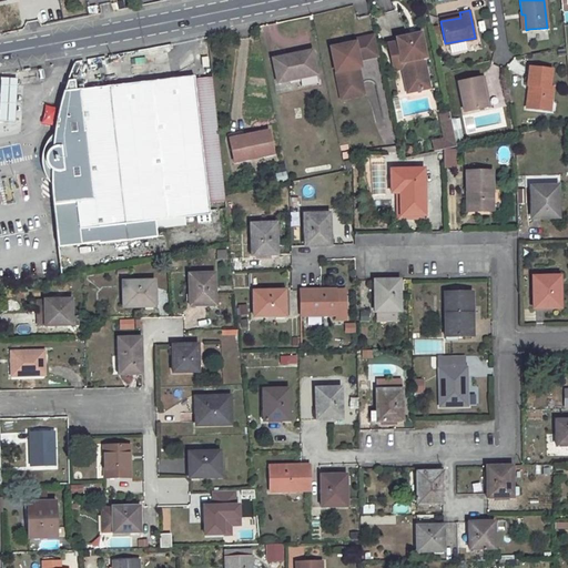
[(387,43),(392,64),(406,62),(413,91),(429,88),(424,58),(425,58),(421,32),(396,38),(396,41),(387,43)]
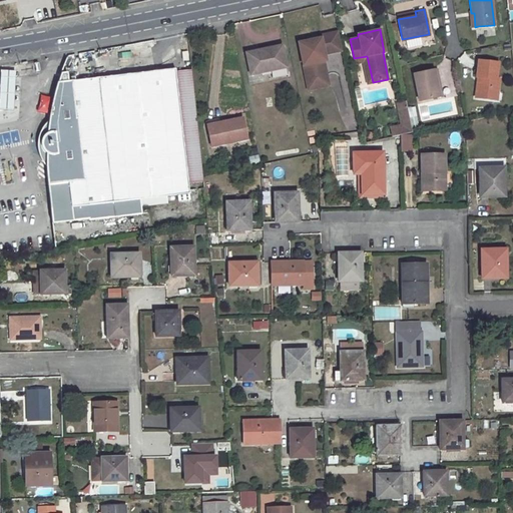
[(339,51),(335,33),(319,36),(320,38),(308,41),(298,43),(308,90),(328,85),(323,61),(325,61),(323,54),(339,51)]
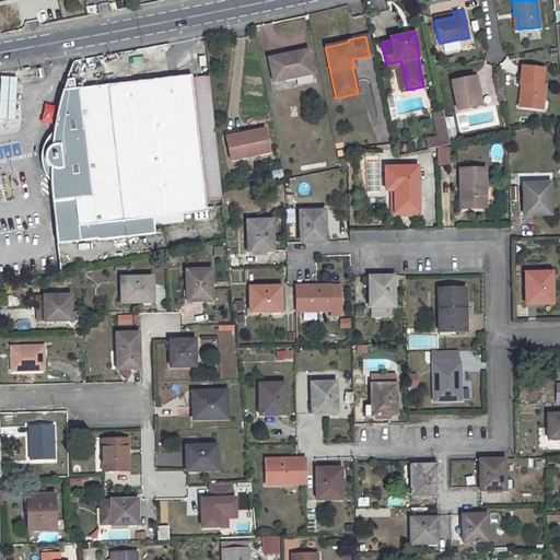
[(307,50),(269,58),(273,82),(296,77),(312,73),(307,50)]
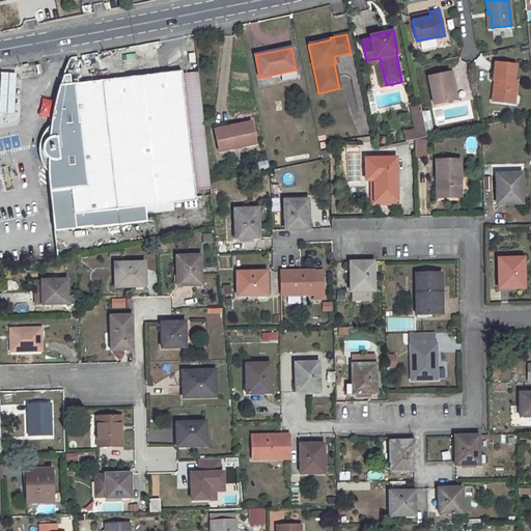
[(366,60),(367,66),(375,64),(380,87),(386,85),(380,58),(366,60)]
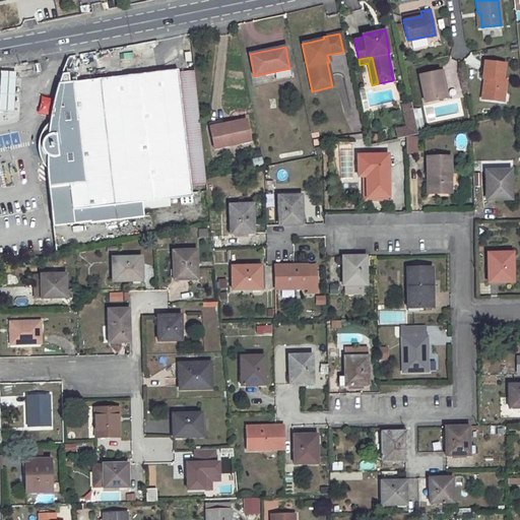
[(504,81),(505,64),(484,62),(482,79),(485,79),(486,79),(486,83),(484,83),(483,100),(500,102),(501,92),(506,92),(507,81),(504,81)]
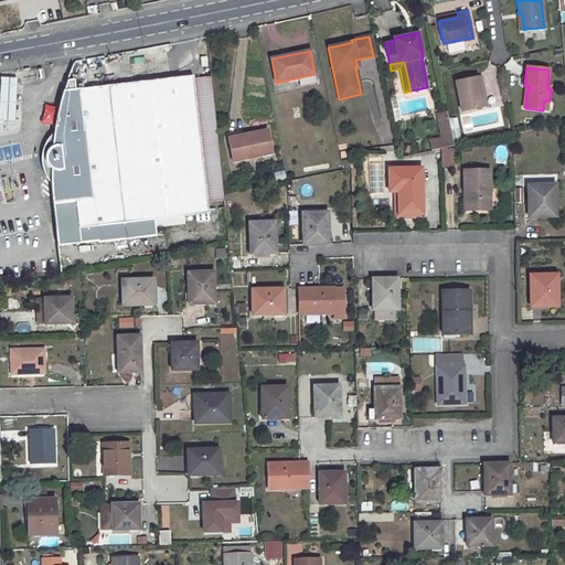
[(315,74),(299,77),(300,86),(317,83),(315,74)]
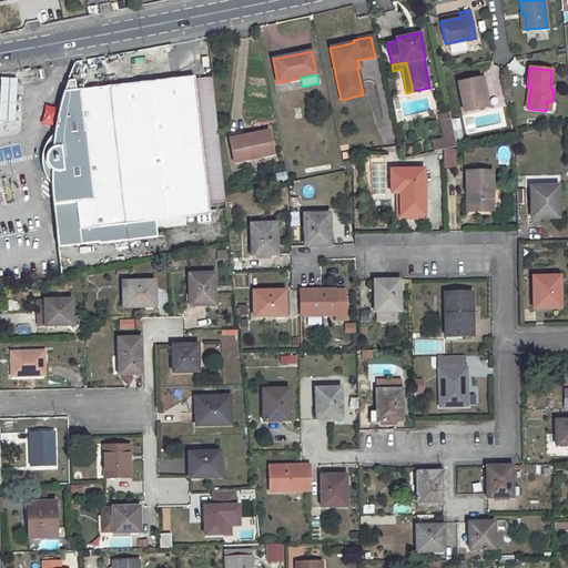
[(224,202),(217,135),(212,79),(194,81),(193,77),(82,89),(82,84),(74,85),(73,80),(66,81),(62,94),(61,97),(61,98),(57,112),(56,117),(54,127),(53,133),(52,139),(52,140),(52,142),(52,143),(51,146),(51,148),(50,148),(50,149),(48,150),(47,151),(46,153),(46,155),(44,160),(46,163),(46,164),(46,165),(47,166),(48,169),(49,169),(50,170),(50,172),(50,180),(50,183),(50,184),(51,196),(61,203),(52,204),(57,247),(98,243),(98,244),(158,236),(156,229),(174,226),(174,225),(185,224),(184,217),(210,214),(209,203),(224,202)]
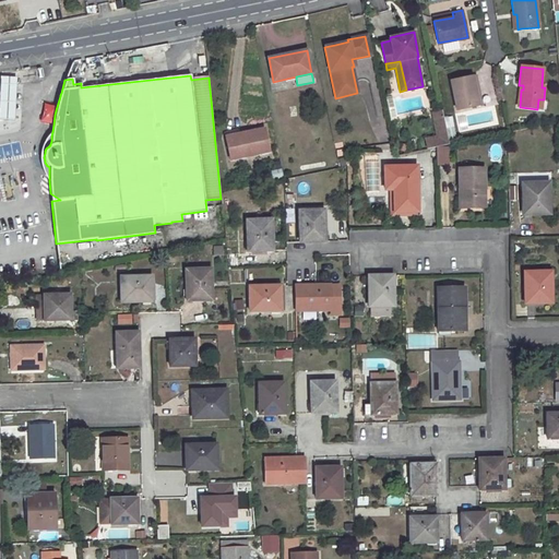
[(472,78),(477,106),(482,105),(476,76),(472,78)]
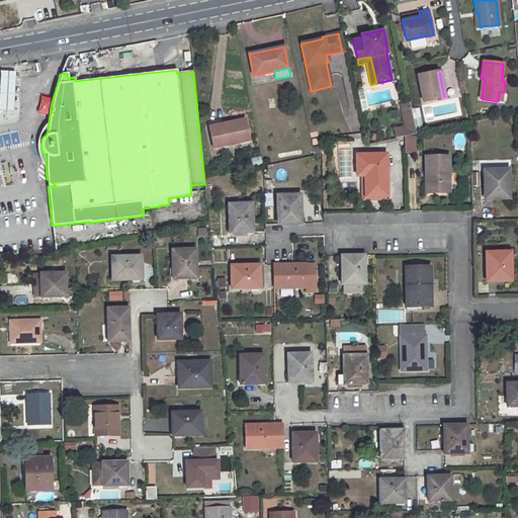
[(417,76),(423,102),(442,98),(437,72),(417,76)]
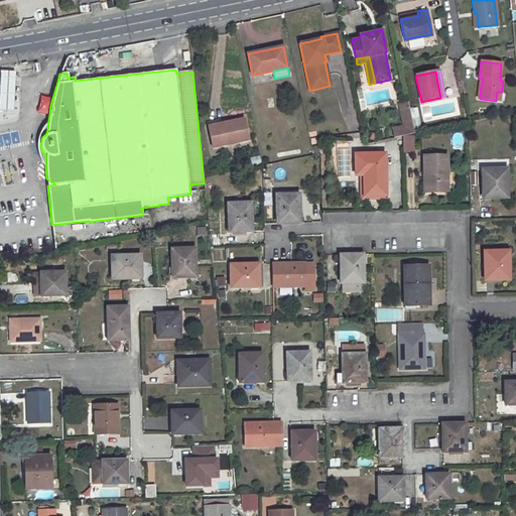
[(3,74),(0,114),(10,115),(13,75),(3,74)]
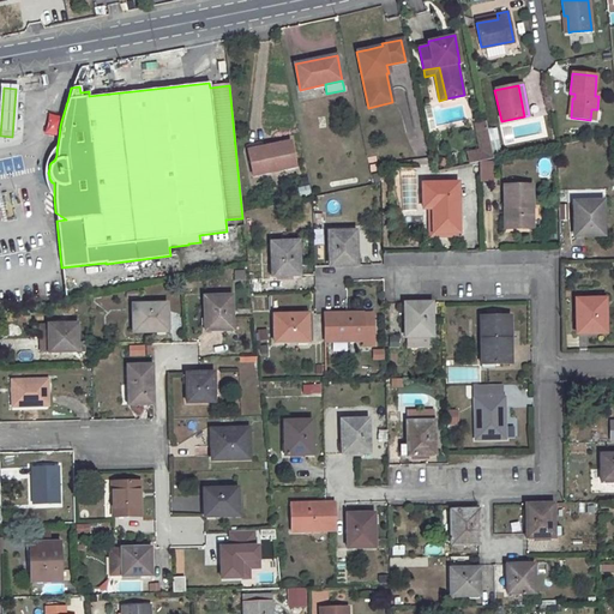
[(487,132),(486,122),(474,125),(480,150),(467,154),(469,164),(493,158),(488,139),(482,140),(480,133),(487,132)]
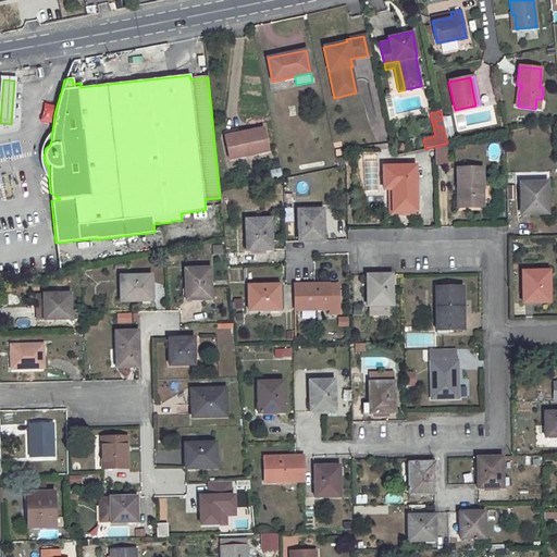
[(263,130),(224,137),(230,160),(268,152),(263,130)]
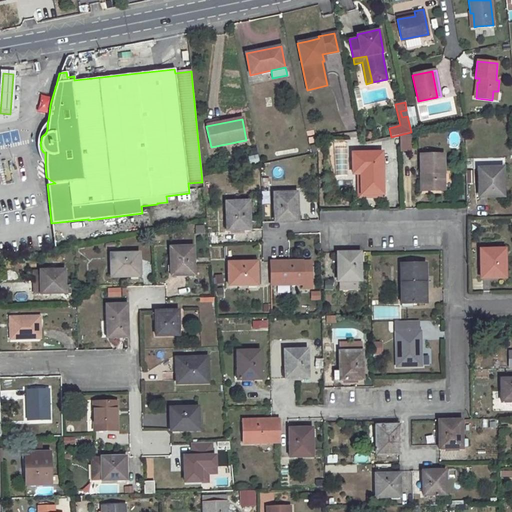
[(47,125),(48,120),(46,121),(43,126),(40,131),(38,137),(37,141),(37,145),(37,149),(38,154),(40,157),(41,161),(44,164),(45,166),(45,165),(45,162),(45,155),(45,153),(44,152),(43,152),(42,150),(41,149),(41,148),(41,147),(40,144),(41,140),(41,138),(42,136),(43,135),(45,134),(45,133),(46,133),(46,132),(47,129),(47,128),(47,126),(47,125)]
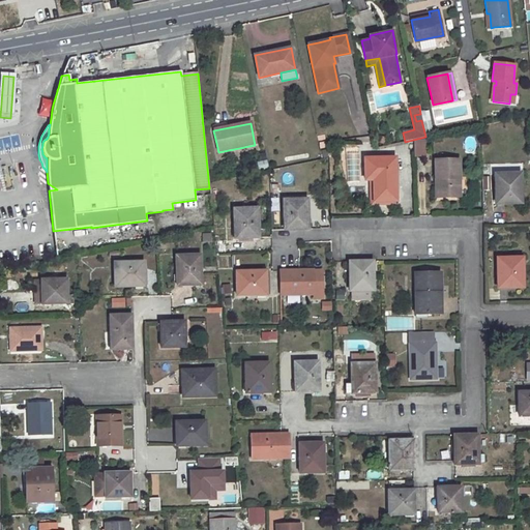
[(373,180),(374,202),(396,201),(395,157),(376,158),(376,180),(373,180)]
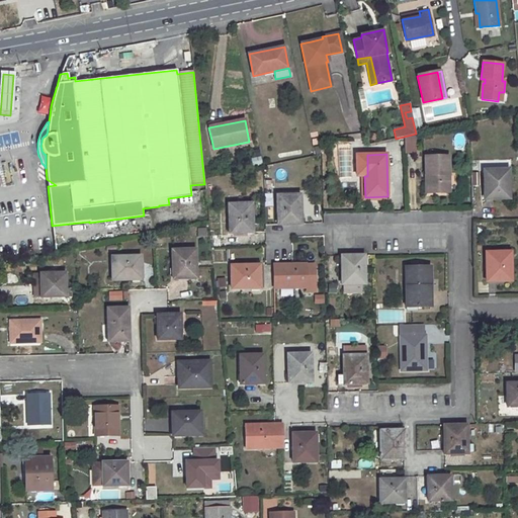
[(367,155),(356,155),(357,176),(364,176),(367,176),(367,155)]
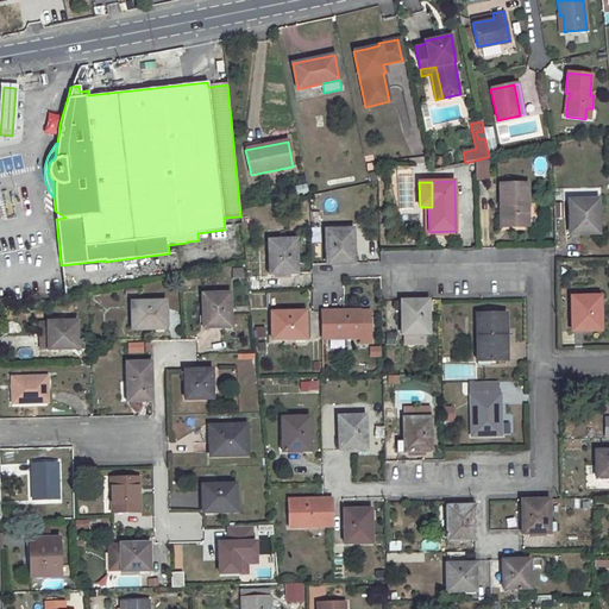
[(306,183),(295,186),(296,195),(308,193),(306,183)]
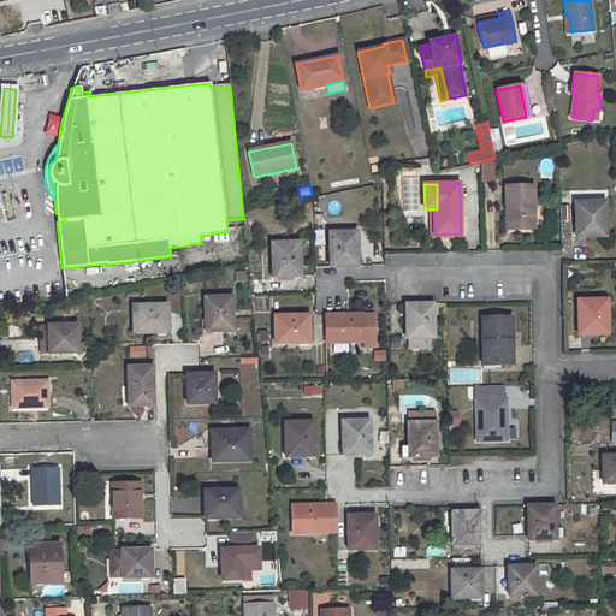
[(533,185),(505,187),(507,208),(511,208),(511,229),(534,229),(533,185)]
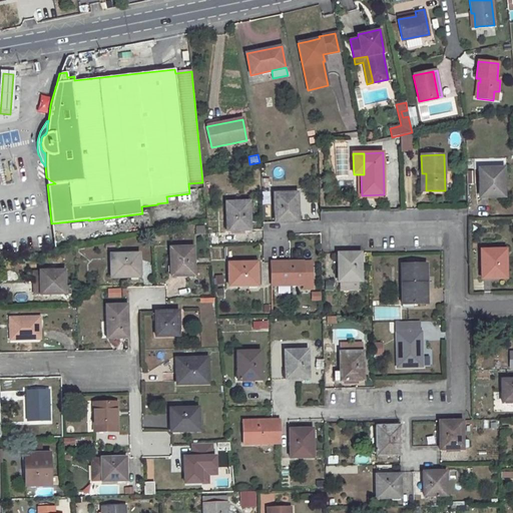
[(503,167),(479,168),(480,197),(502,197),(502,183),(504,183),(503,167)]
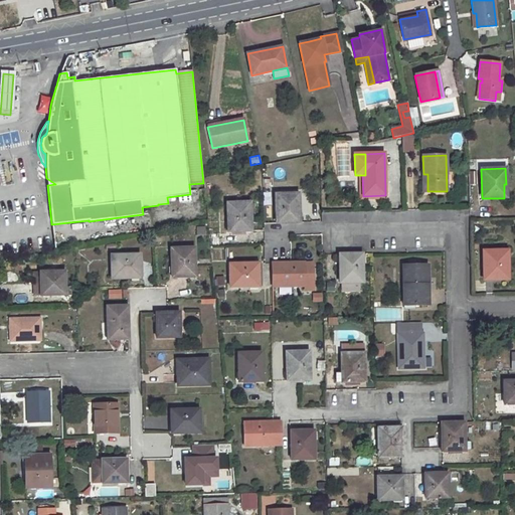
[(299,194),(275,194),(276,223),(299,222),(299,194)]
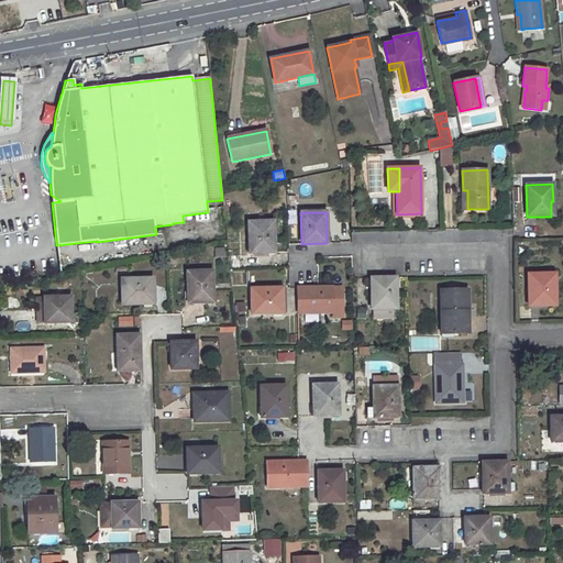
[(274,221),(247,222),(249,253),(274,253),(274,221)]
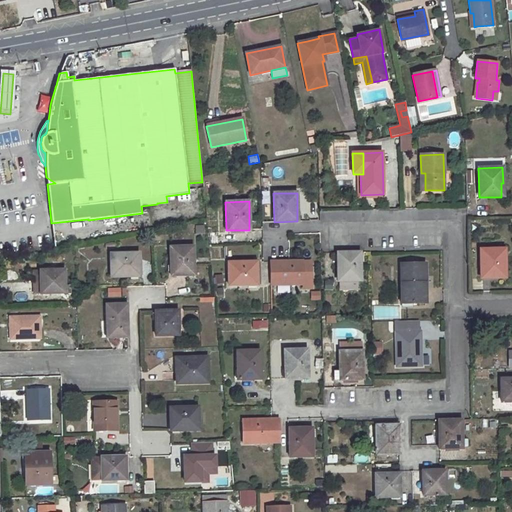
[(193,247),(170,247),(171,276),(193,275),(193,247)]
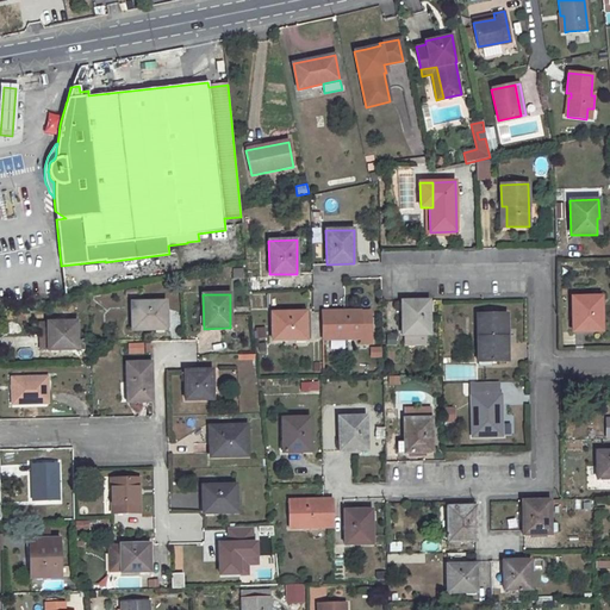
[(601,297),(572,297),(573,331),(601,331),(599,316),(601,316),(601,297)]
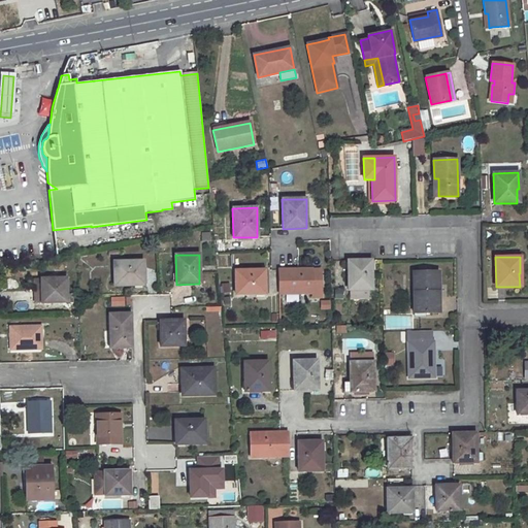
[(371,260),(347,261),(348,291),(371,290),(371,260)]
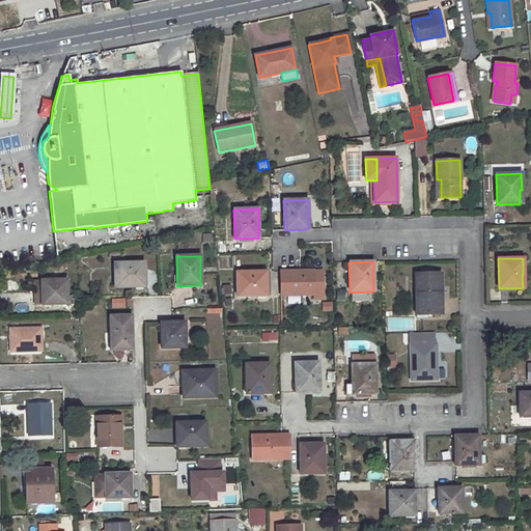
[(144,263),(114,263),(115,288),(144,287),(144,263)]
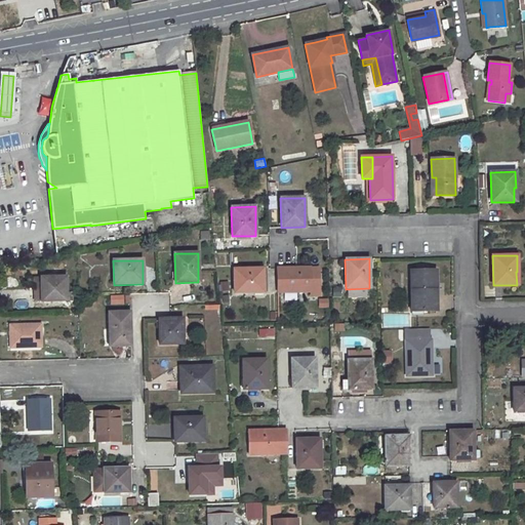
[(276,269),(277,292),(310,292),(310,295),(318,295),(318,269),(310,269),(310,268),(276,269)]
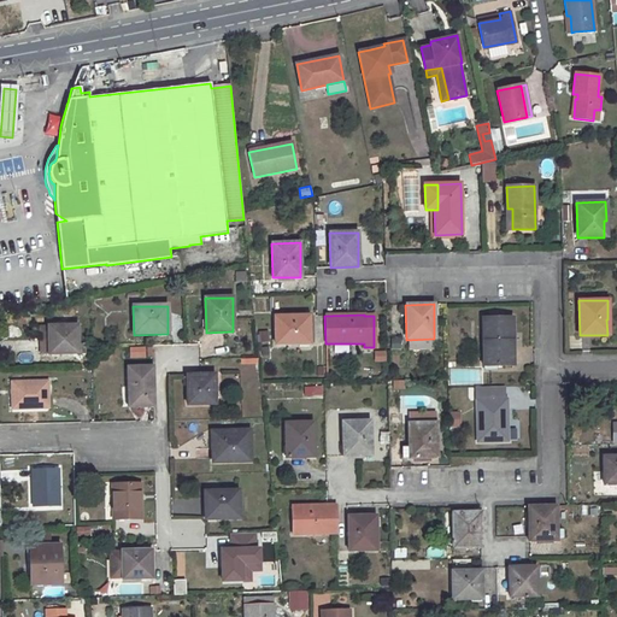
[(310,316),(275,317),(275,345),(311,345),(310,316)]
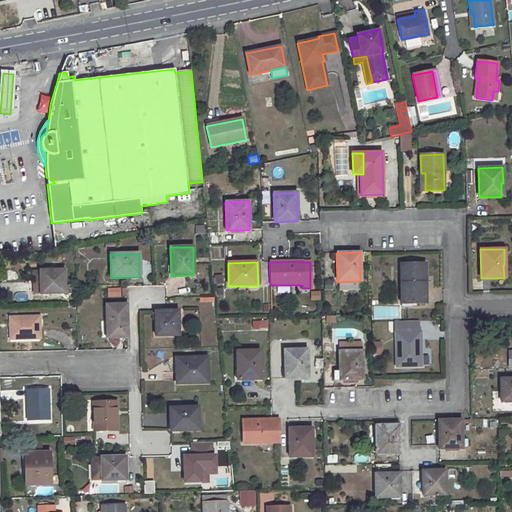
[(425,263),(401,264),(401,304),(426,303),(425,263)]
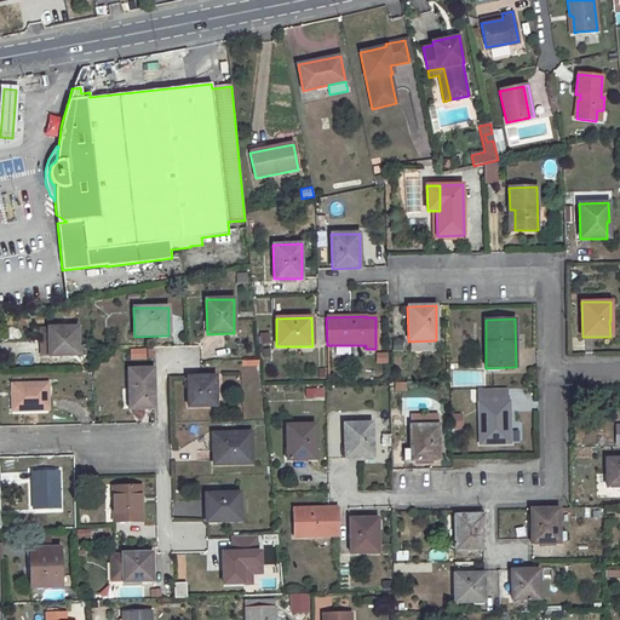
[(78,327),(49,328),(49,329),(49,354),(49,356),(78,355),(78,327)]
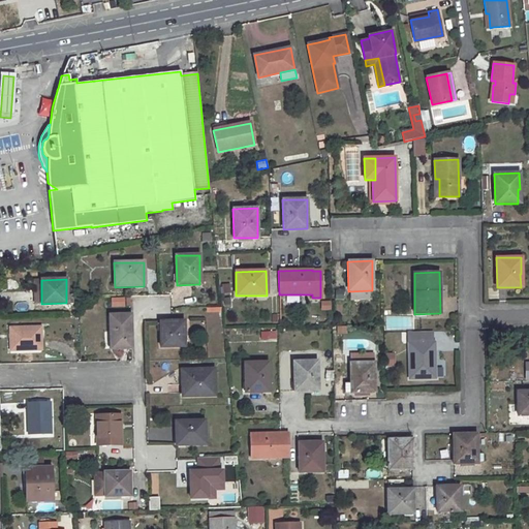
[(336,289),(335,300),(343,300),(343,290),(336,289)]
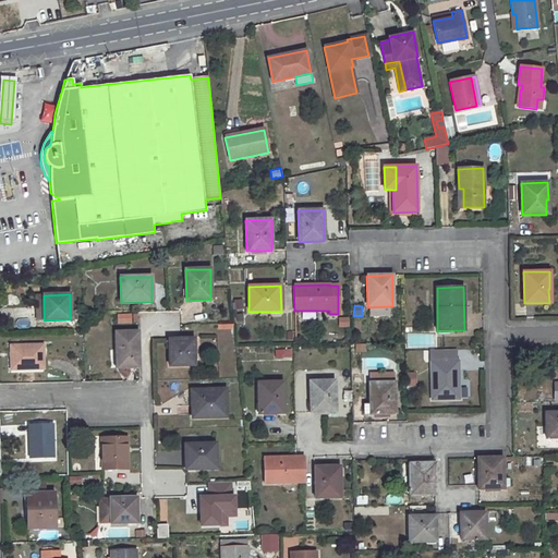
[(132,325),(132,314),(118,314),(118,325),(132,325)]
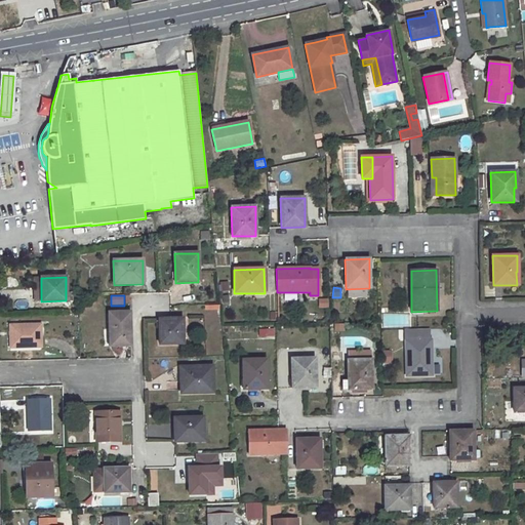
[(329,308),(328,298),(318,299),(319,309),(329,308)]
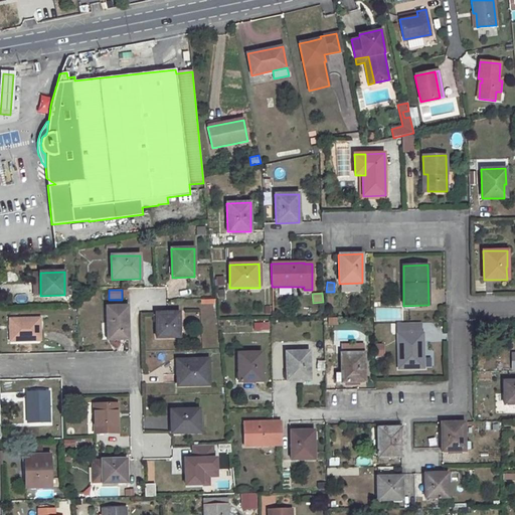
[(128,307),(107,307),(108,323),(110,323),(110,340),(129,339),(128,307)]
